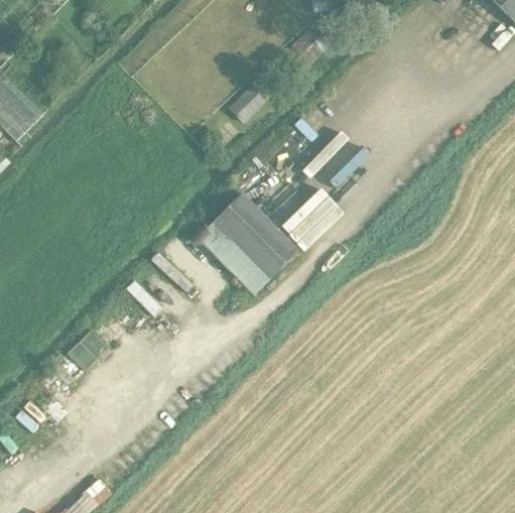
[(309,0),(314,29),(342,24),(338,0),(309,0)]
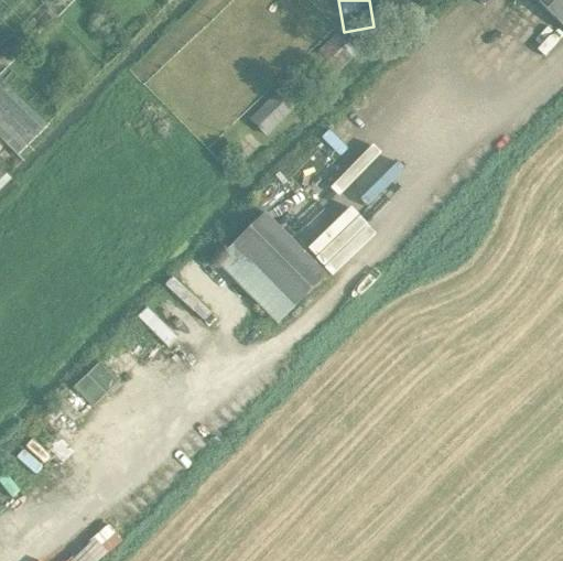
[(538,0),(562,24),(562,0),(538,0)]
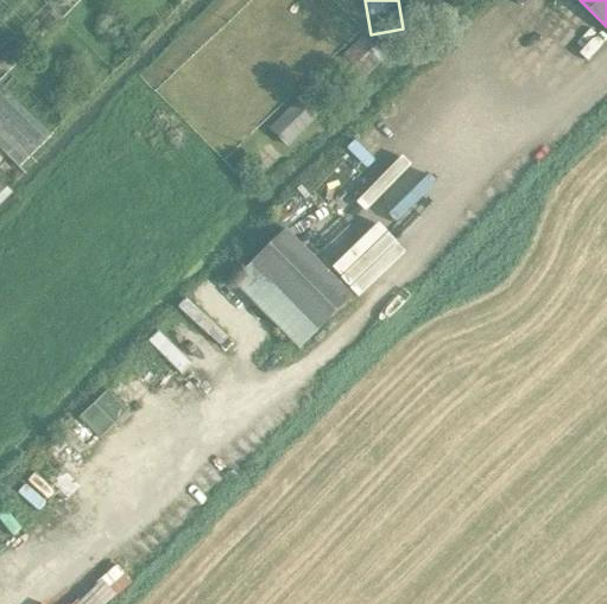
[(333,64),(355,86),(387,53),(365,32),(333,64)]
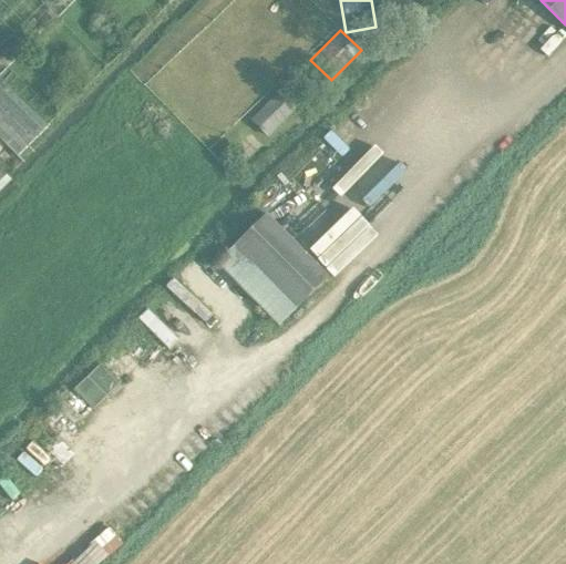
[(0,135),(18,153),(48,123),(0,74),(0,135)]
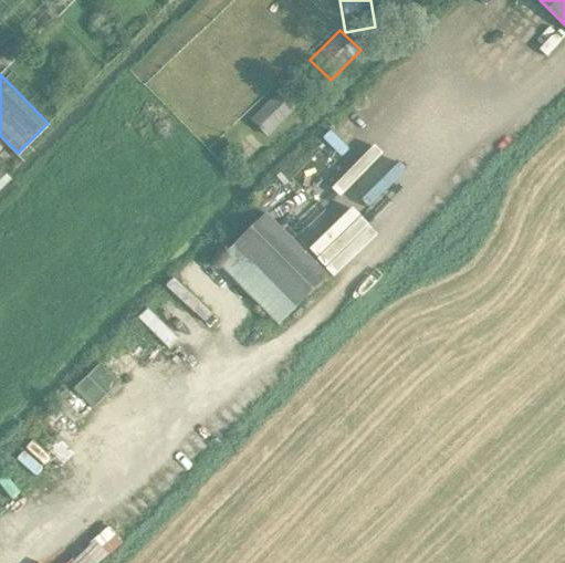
[(251,116),(268,134),(295,107),(279,90),(251,116)]
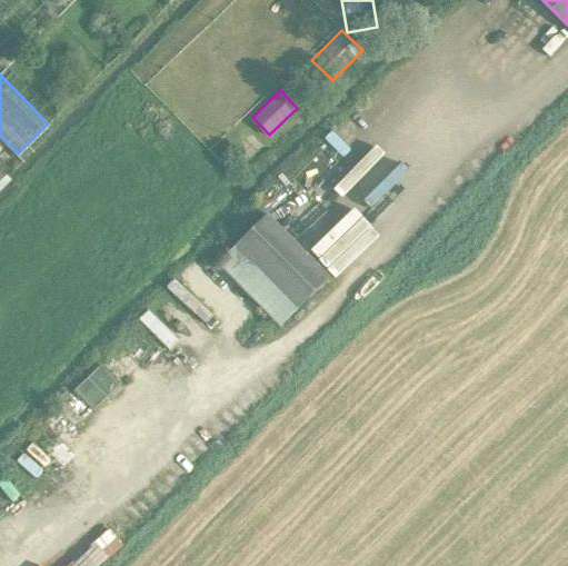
[(297,306),(298,307),(330,276),(267,214),(236,244),(237,245),(219,264),(279,324),(297,306)]
